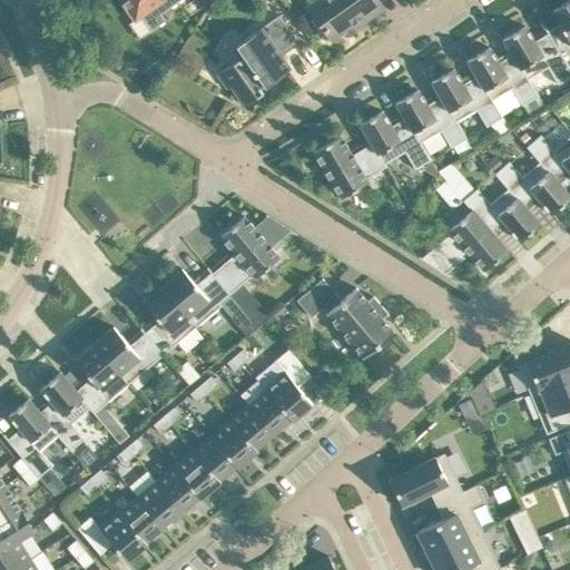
[(150,30),(165,20),(160,13),(178,0),(120,0),(135,19),(140,16),(150,30)]
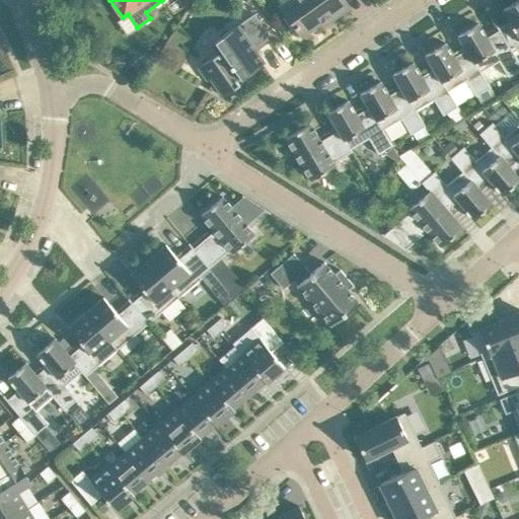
[(287,0),(280,5),(301,35),(328,15),(331,19),(349,7),(343,0),(287,0)]
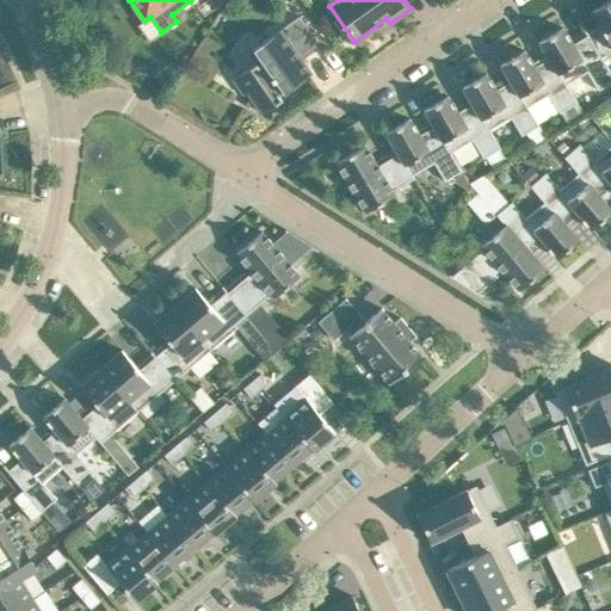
[(586,32),(587,35),(600,57),(610,50),(610,0),(609,0),(590,11),(598,24),(586,32)]
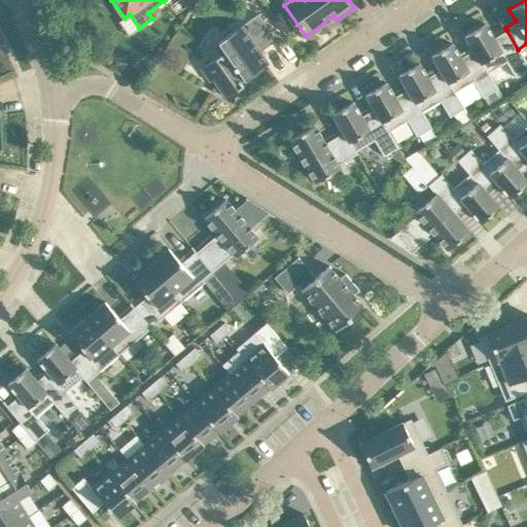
[(257,13),(218,41),(225,53),(221,56),(220,54),(200,68),(210,82),(213,79),(225,97),(243,85),(240,81),(269,63),(259,51),(277,40),(257,13)]
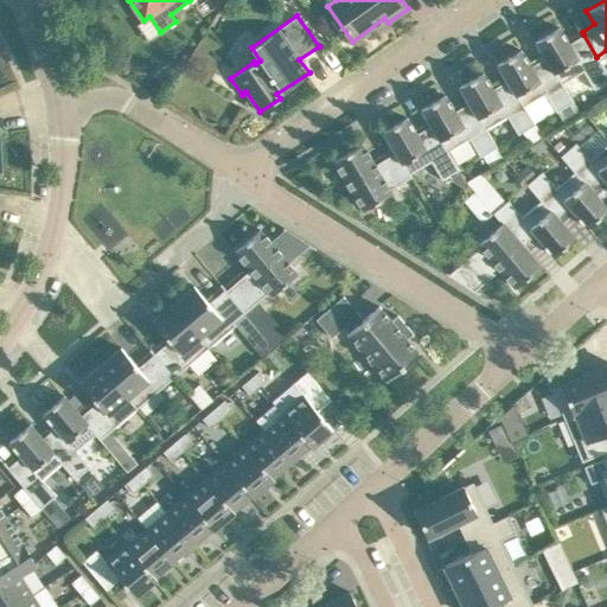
[(544,58),(562,89),(586,75),(596,93),(606,85),(606,75),(596,57),(583,34),(568,44),(558,27),(535,42),(544,58)]
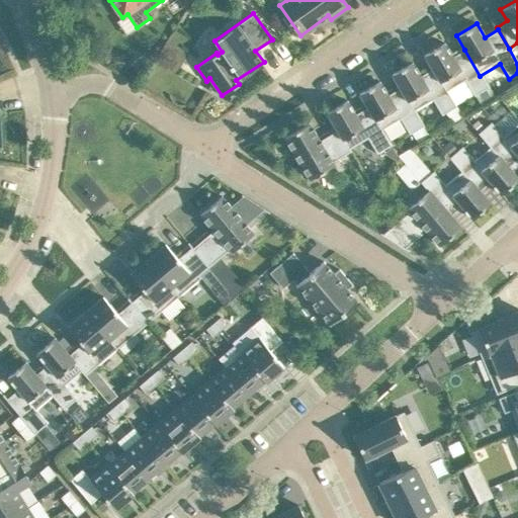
[(432,69),(447,94),(466,83),(476,98),(489,91),(480,76),(464,50),(452,56),(444,42),(424,55),(432,69)]
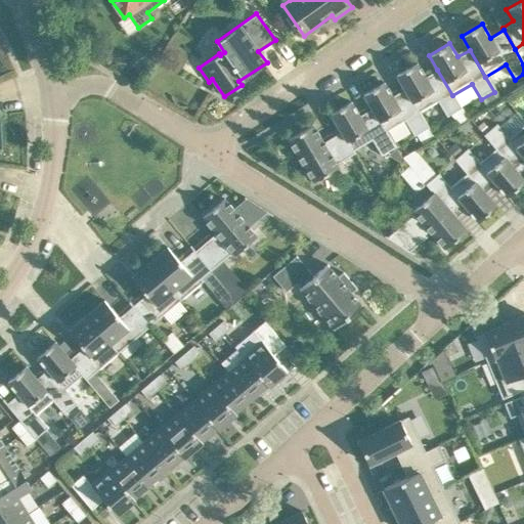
[(404,89),(420,116),(440,103),(449,119),(462,112),(452,95),(437,70),(425,76),(417,62),(396,75),(404,89)]
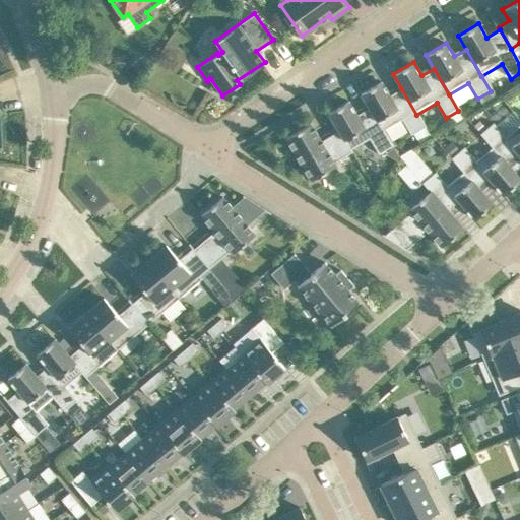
[(369,108),(384,135),(404,123),(414,138),(426,131),(416,115),(401,88),(389,94),(381,81),(361,93),(369,108)]
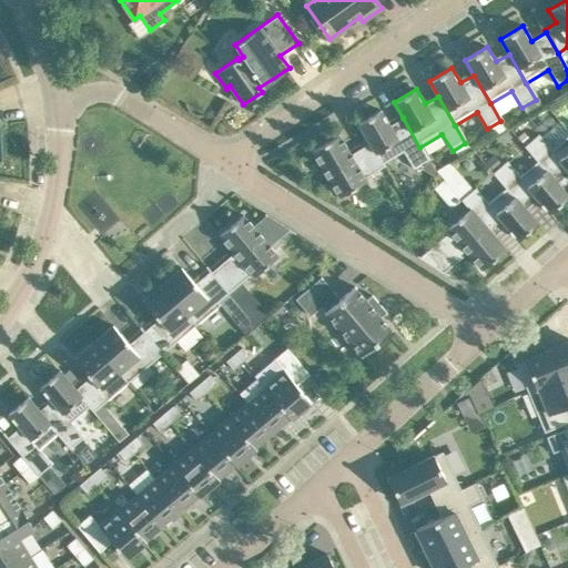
[(358,123),(369,142),(383,166),(405,153),(415,172),(429,163),(419,148),(403,118),(389,124),(381,110),(358,123)]
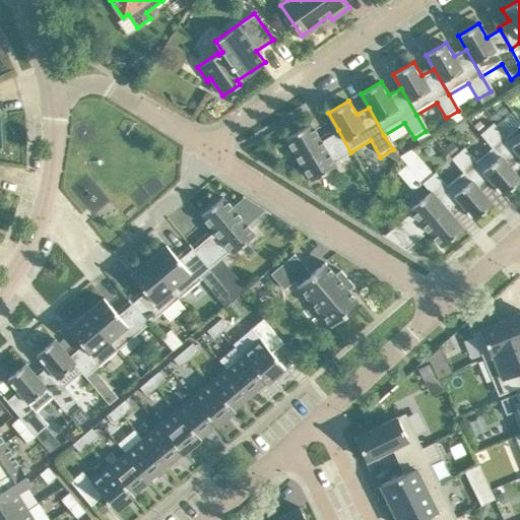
[(310,123),(285,138),(310,180),(335,166),(333,163),(350,152),(338,130),(320,141),(310,123)]
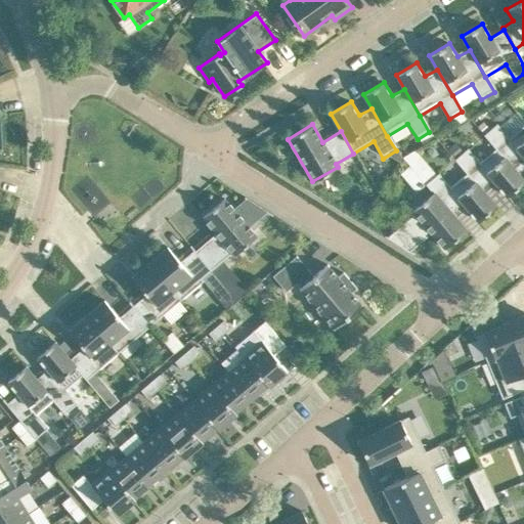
[(497,124),(484,135),(495,148),(497,147),(515,168),(523,160),(523,124),(509,137),(497,124)]
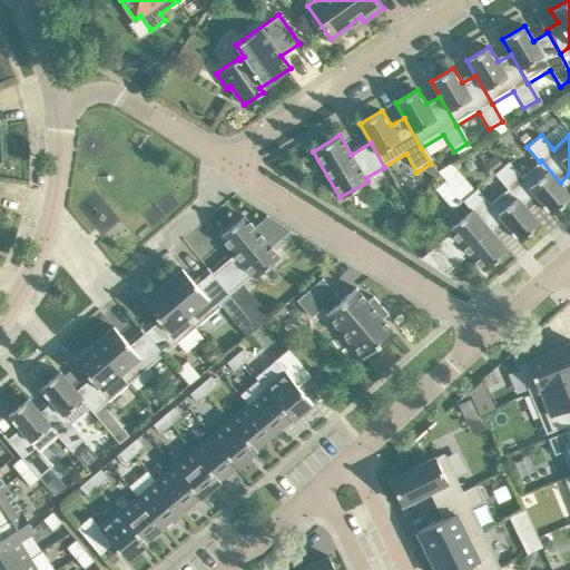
[(509,161),(495,174),(507,188),(508,187),(528,209),(540,199),(551,213),(569,196),(569,195),(560,183),(541,160),(539,161),(522,177),(509,161)]
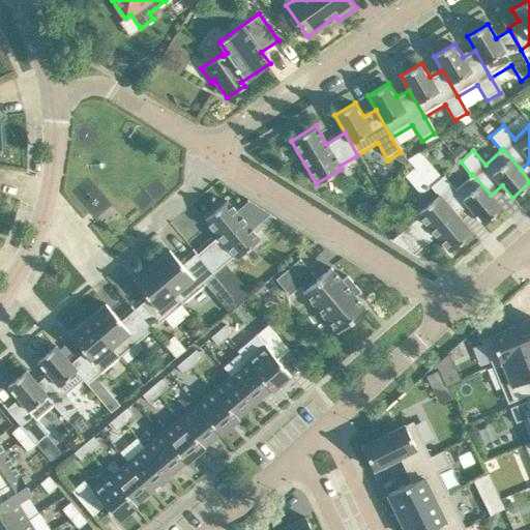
[(443,175),(431,186),(438,196),(439,195),(462,221),(472,211),(482,223),(501,207),(472,174),(471,175),(455,188),(443,175)]
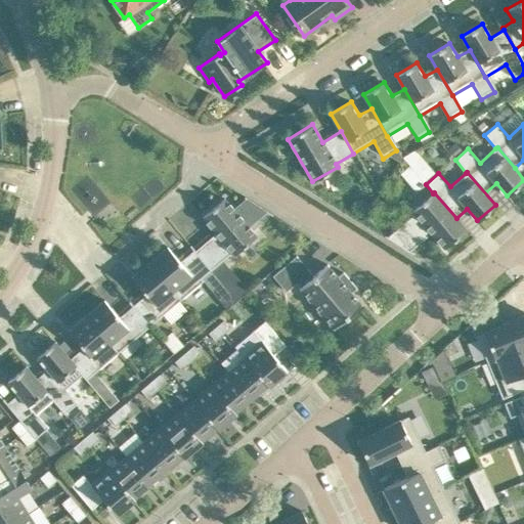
[(413,214),(387,237),(409,252),(409,251),(431,232),(444,248),(467,229),(434,192),(433,193),(412,212),(413,214)]
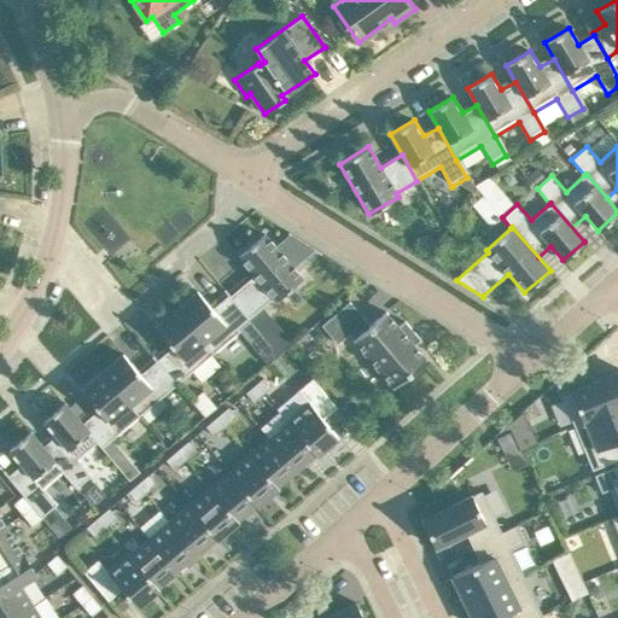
[(279,354),(292,342),(263,305),(273,296),(275,301),(301,278),(264,234),(239,256),(255,274),(231,295),(254,322),(256,327),(279,354)]
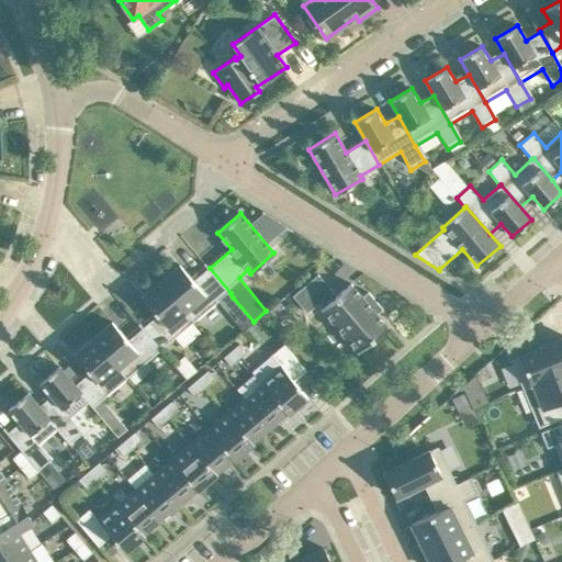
[(194,322),(231,293),(210,268),(193,282),(179,265),(160,280),(194,322)]
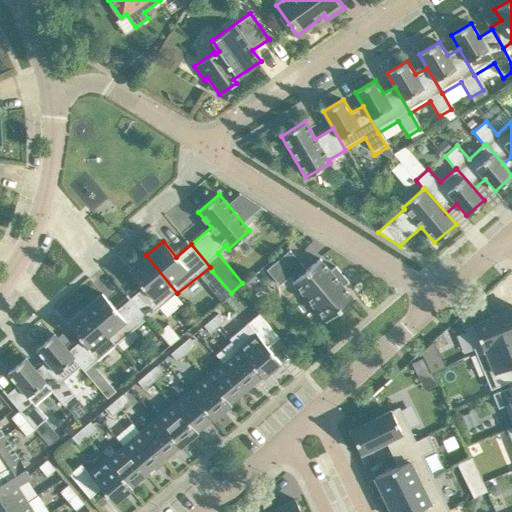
[(290,249),(266,269),(279,284),(289,276),(293,280),(292,281),(326,321),(353,298),(341,283),(345,279),(348,283),(349,282),(335,266),(330,270),(320,258),(306,270),(302,265),(303,265),(290,249)]
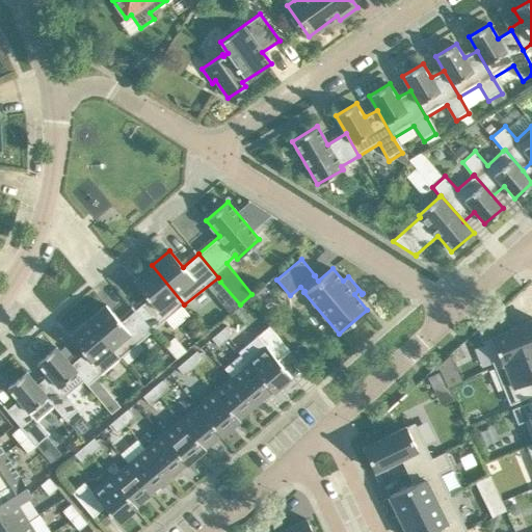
[(153,330),(184,304),(152,265),(134,281),(149,298),(135,310),(153,330)]
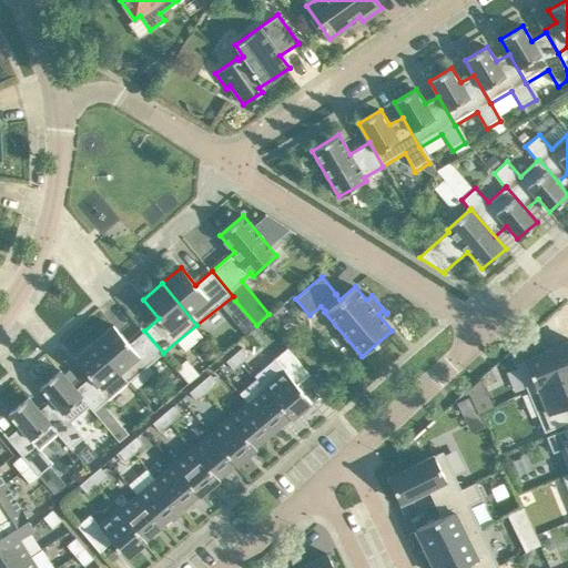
[(162,353),(140,326),(140,327),(143,332),(129,344),(113,325),(93,341),(110,359),(128,382),(162,353)]
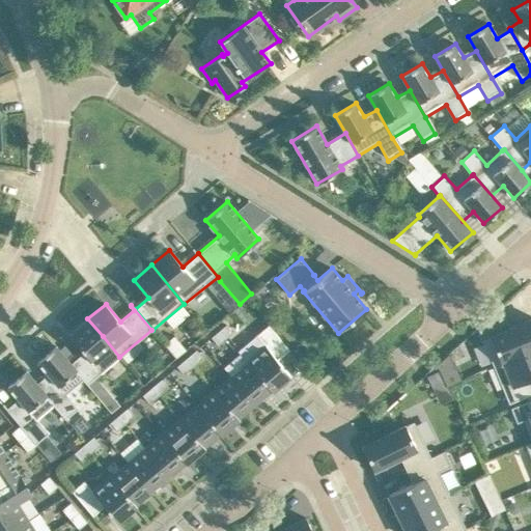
[(530,319),(508,329),(500,309),(477,329),(493,365),(530,348),(530,319)]
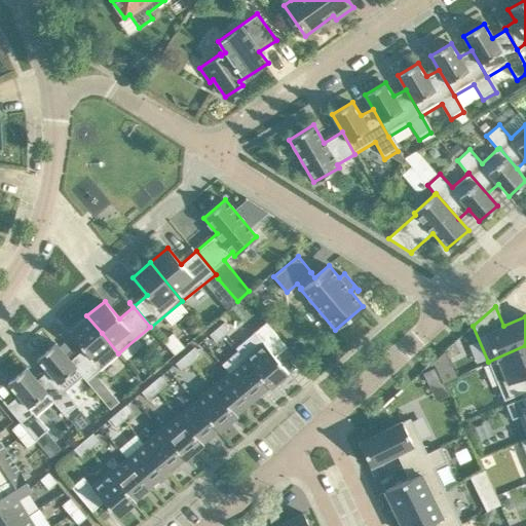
[(87,379),(118,354),(102,333),(86,315),(69,331),(83,348),(70,360),(83,375),(87,379)]
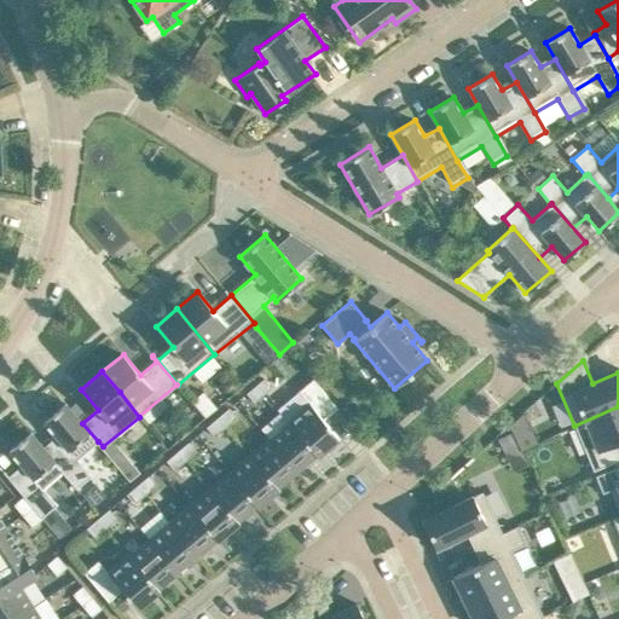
[(265,393),(276,383),(268,374),(256,383),(265,393)]
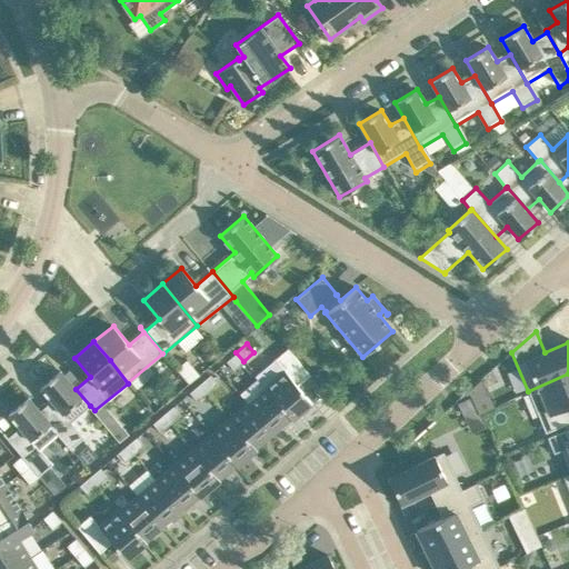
[(276,359),(256,376),(258,379),(291,417),(310,401),(297,386),(309,375),(287,348),(275,358),(276,359)]
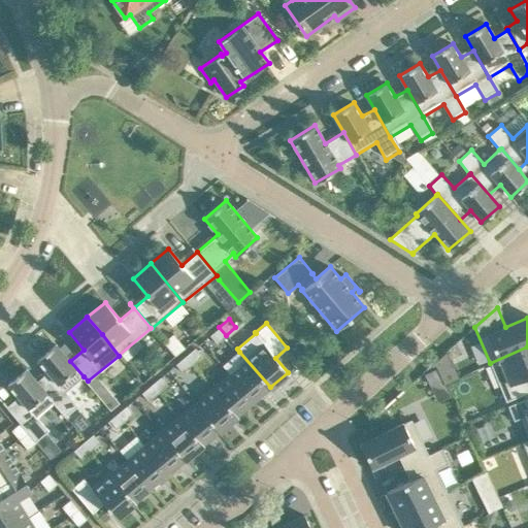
[(226,335),(219,327),(209,335),(217,343),(226,335)]
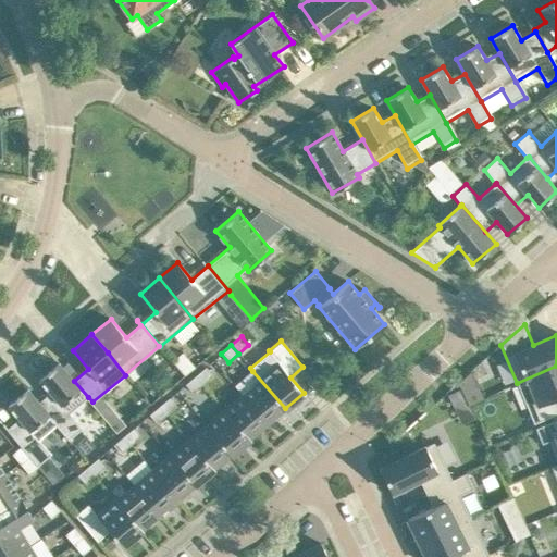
[(82,428),(69,412),(88,397),(74,381),(59,362),(39,379),(50,392),(39,401),(61,430),(69,438),(82,428)]
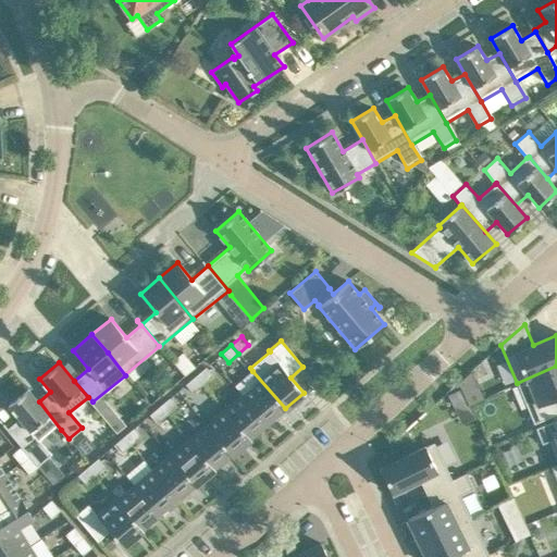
[(556,405),(554,398),(556,397),(556,366),(517,383),(533,423),(556,413),(556,405)]
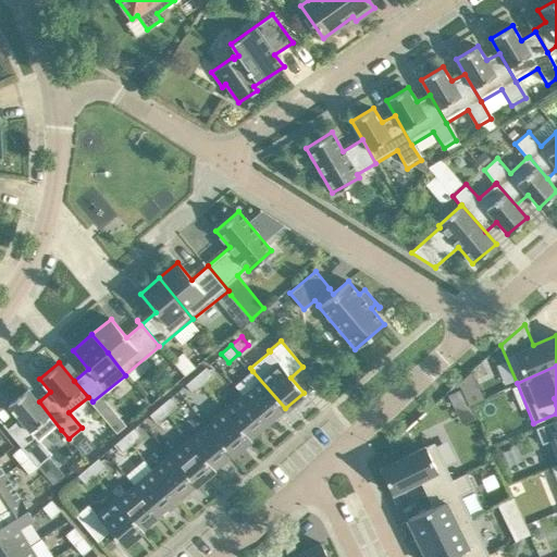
[(212,375),(206,367),(194,376),(201,384),(212,375)]
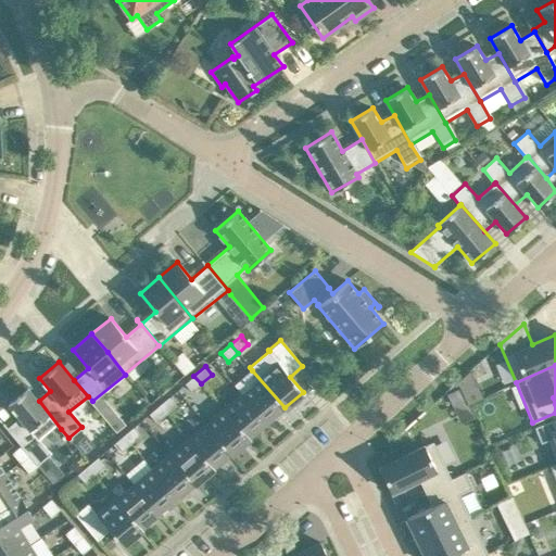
[(285,407),(252,370),(235,384),(240,391),(239,391),(266,422),(285,407)]
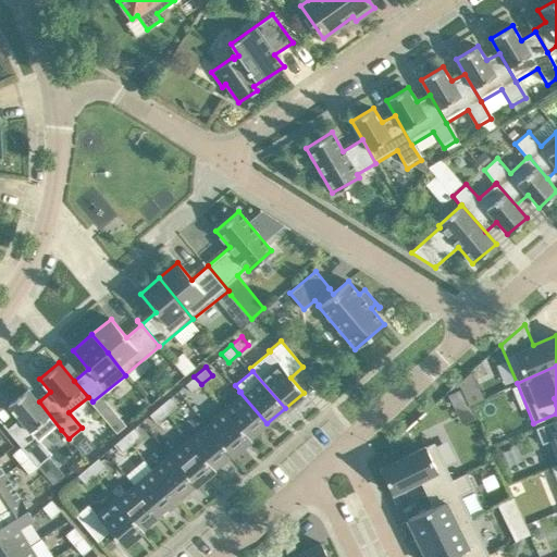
[(193,393),(201,384),(194,376),(185,384),(193,393)]
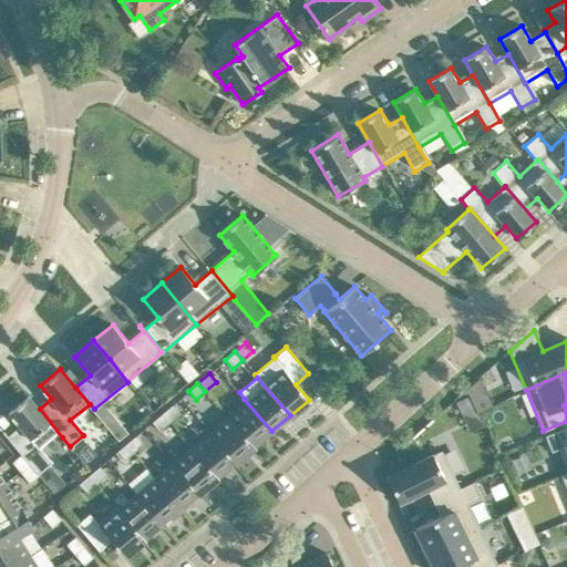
[(41,454),(62,437),(40,409),(28,395),(8,412),(19,425),(8,435),(22,453),(31,463),(42,476),(52,467),(41,454)]
